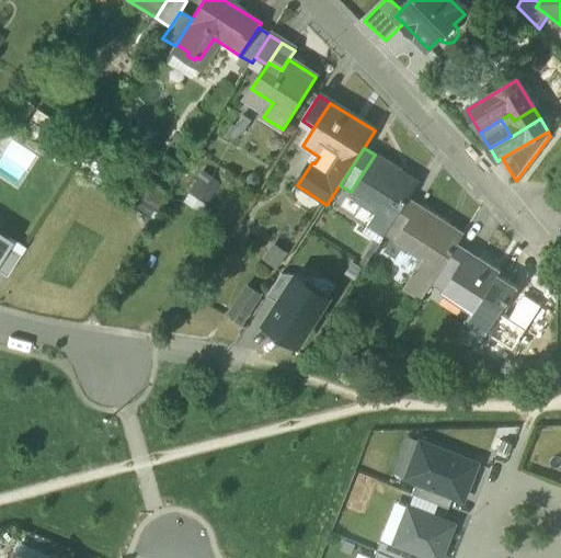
[(420,183),(375,155),(351,192),(378,209),(367,227),(384,238),(410,198),(420,183)]
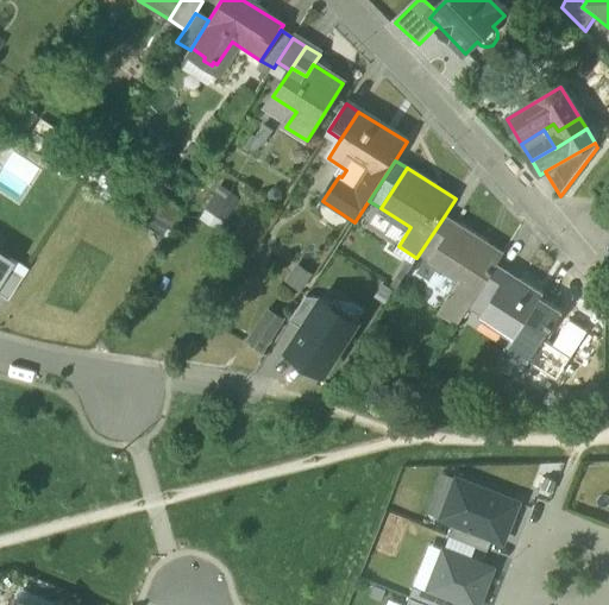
[(224,224),(242,200),(223,187),(206,209),(224,224)]
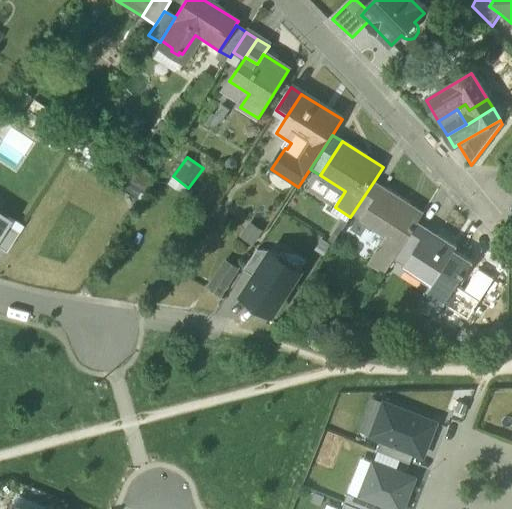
[(125,194),(144,199),(151,174),(133,168),(125,194)]
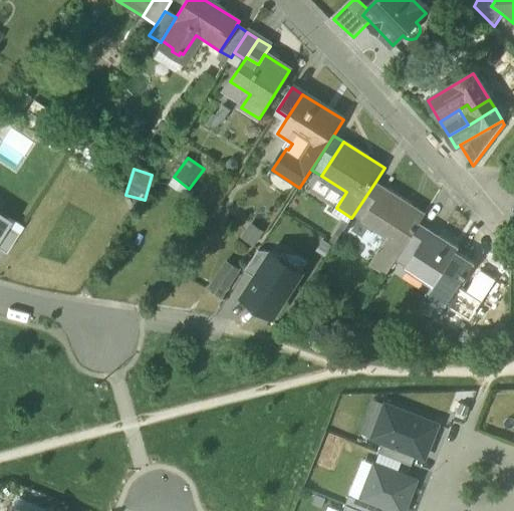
[(375,182),(353,215),(364,222),(387,189),(375,182)]
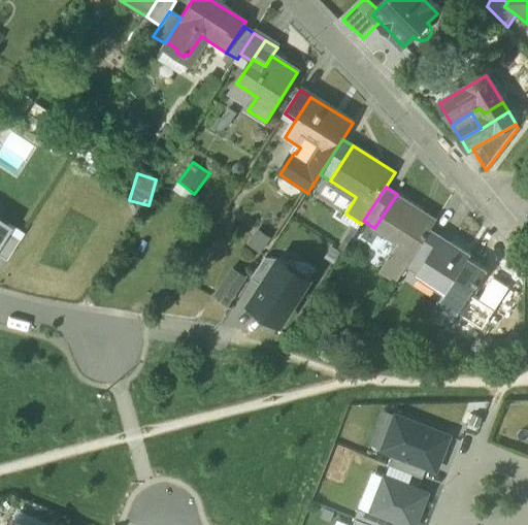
[(437,221),(397,194),(374,228),(399,244),(381,273),(396,284),(416,255),(432,230),(437,221)]
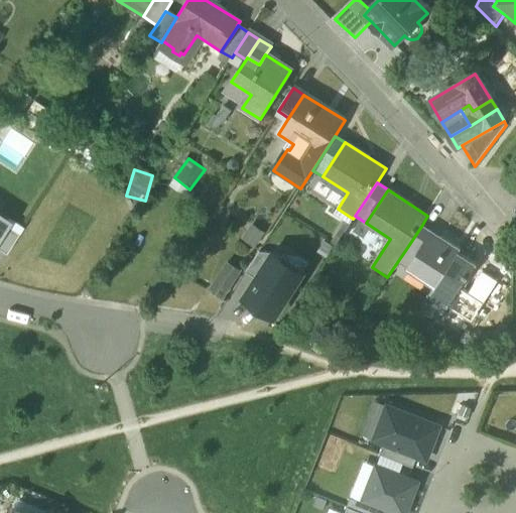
[(10,224),(0,216),(0,239),(7,229),(10,224)]
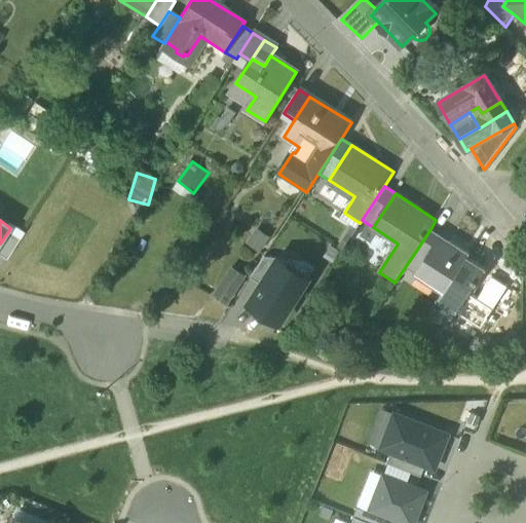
[(430,229),(414,254),(424,261),(441,235),(430,229)]
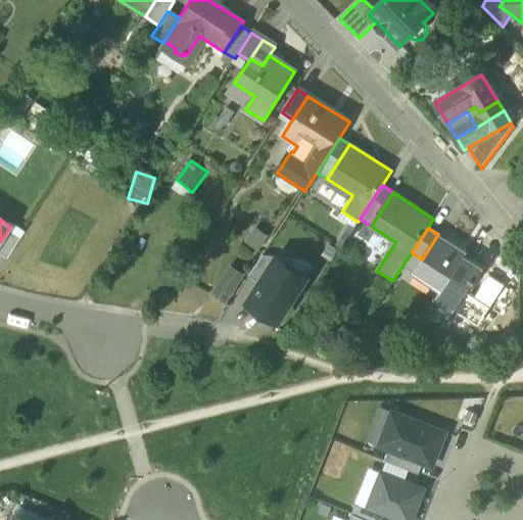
[(257,230),(249,242),(259,249),(268,236),(257,230)]
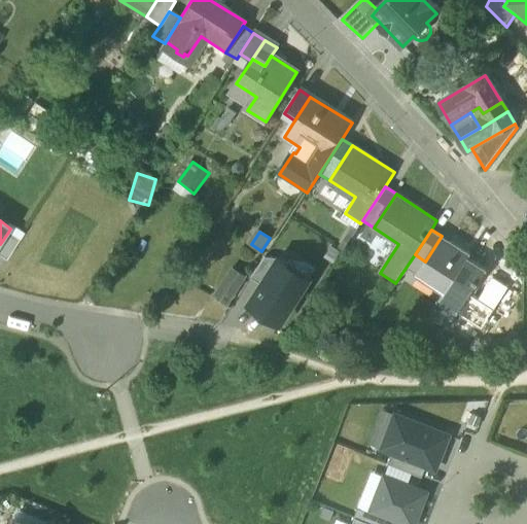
[(21,243),(7,234),(0,244),(0,259),(6,264),(21,243)]
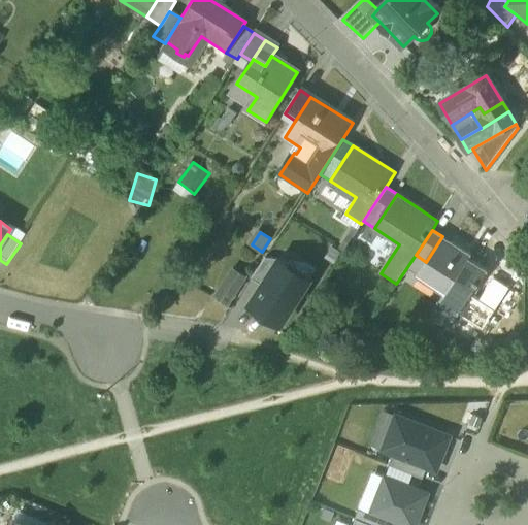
[(471,256),(442,236),(426,262),(417,274),(417,275),(446,295),(468,260),(471,256)]
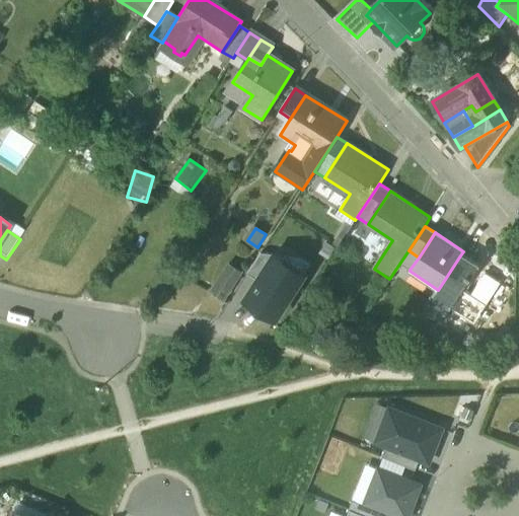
[(419,258),(409,250),(400,264),(410,270),(419,258)]
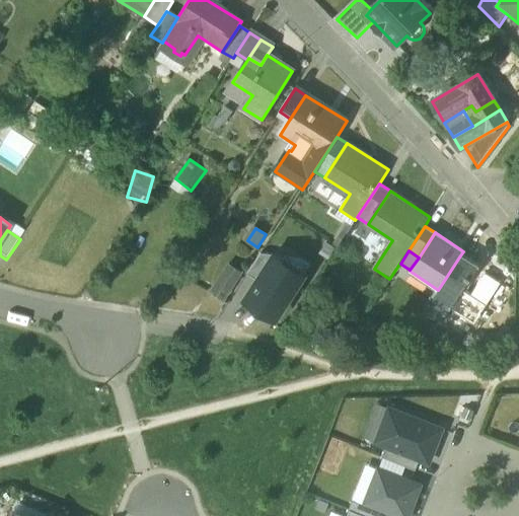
[(261,254),(247,276),(257,282),(274,256),(261,254)]
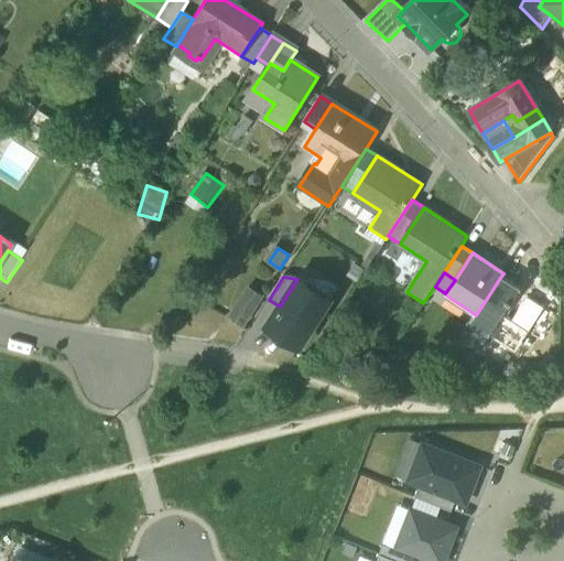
[(476,315),(469,325),(489,337),(510,305),(511,306),(521,291),(500,278),(476,315)]
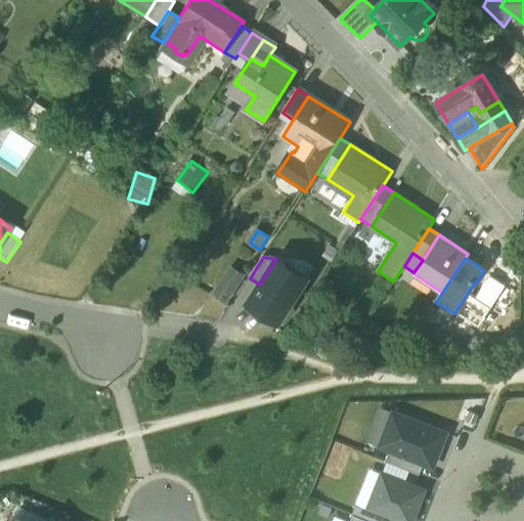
[(287,266),(276,259),(260,285),(248,304),(278,323),(307,279),(287,266)]
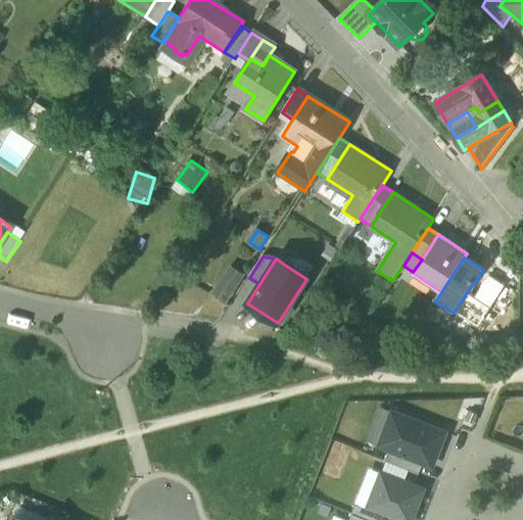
[(308,275),(288,262),(286,266),(306,279),(308,275)]
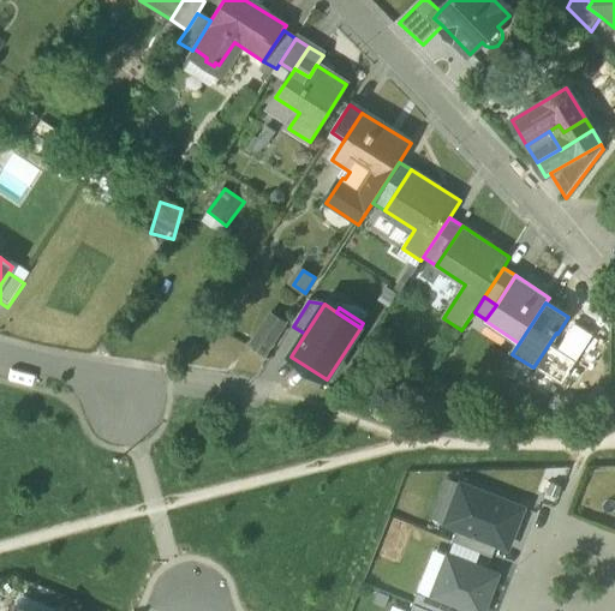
[(250,349),(267,359),(285,330),(269,319),(250,349)]
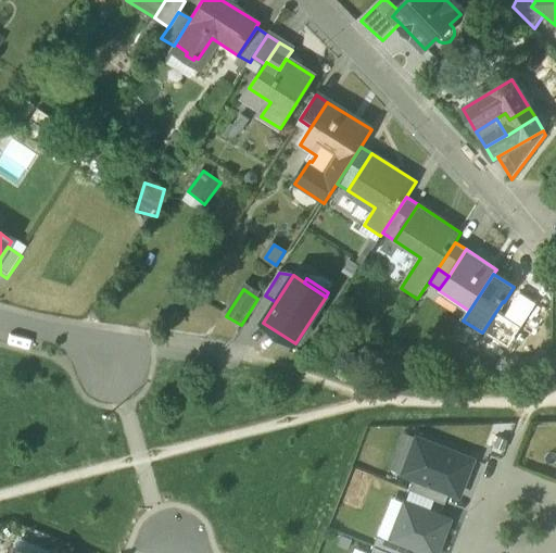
[(417,440),(403,477),(413,480),(450,494),(458,498),(474,462),(417,440)]
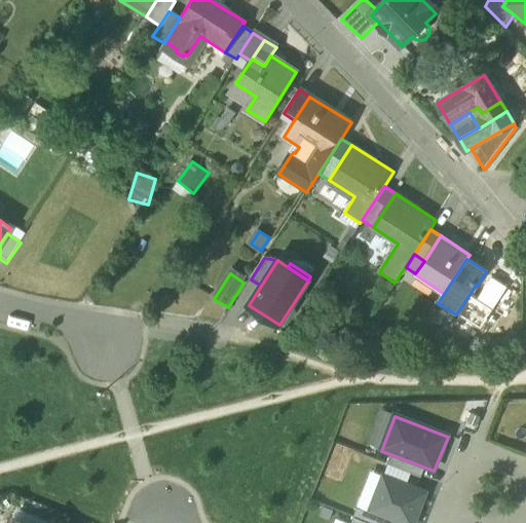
[(425,468),(390,454),(386,465),(420,479),(425,468)]
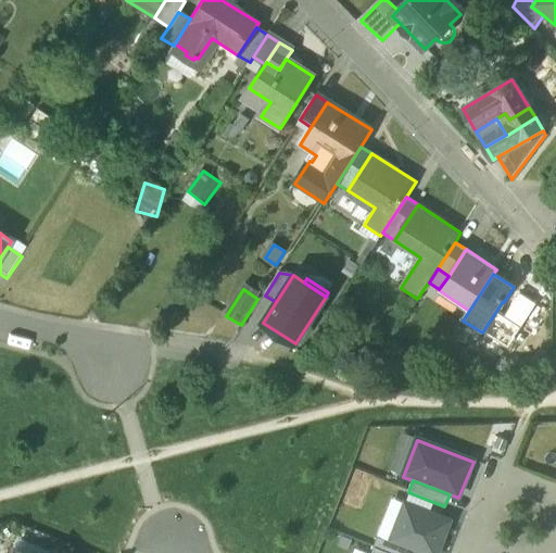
[(439,552),(450,523),(405,506),(391,543),(417,552),(439,552)]
